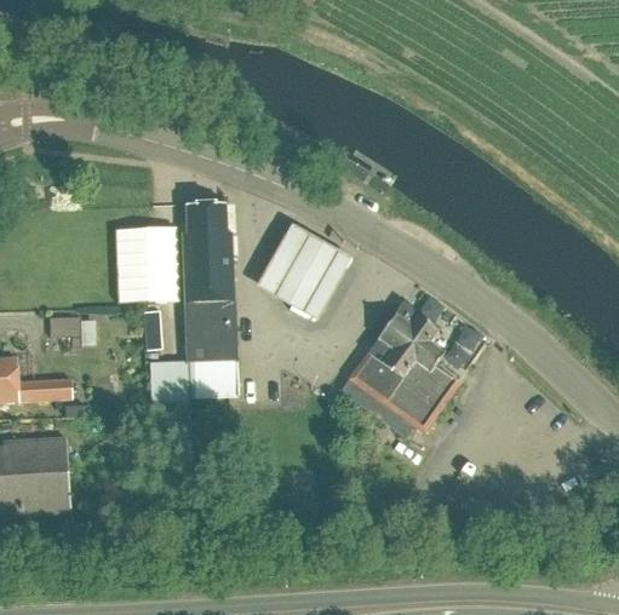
[(231,397),(239,397),(240,397),(236,302),(235,302),(231,233),(227,234),(225,203),(187,205),(188,235),(183,235),(188,362),(150,363),(153,411),(219,408),(219,402),(231,401),(231,397)]
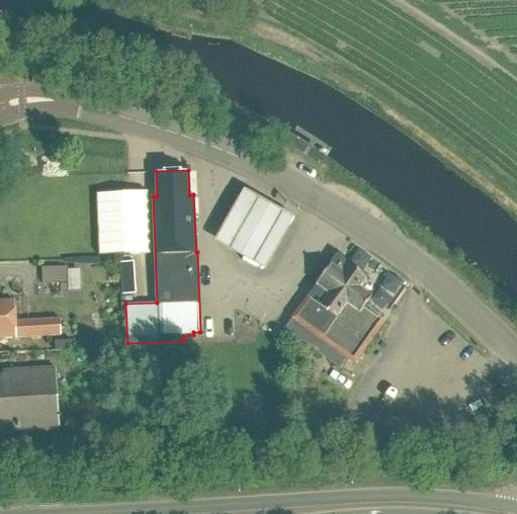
[(294,208),(243,179),(212,233),(264,261),(294,208)]
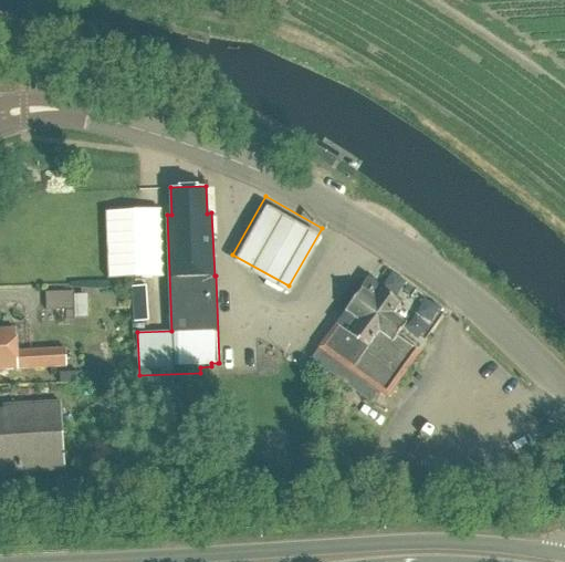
[(161,206),(106,208),(108,276),(164,273),(161,206)]
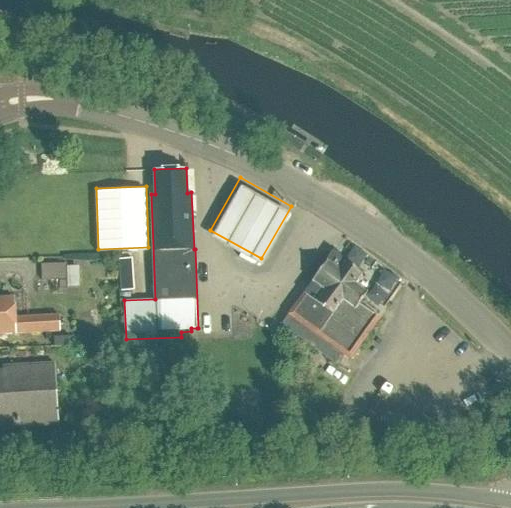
[(367,291),(355,282),(362,272),(333,251),(289,312),(350,357),(380,316),(360,301),(367,291)]
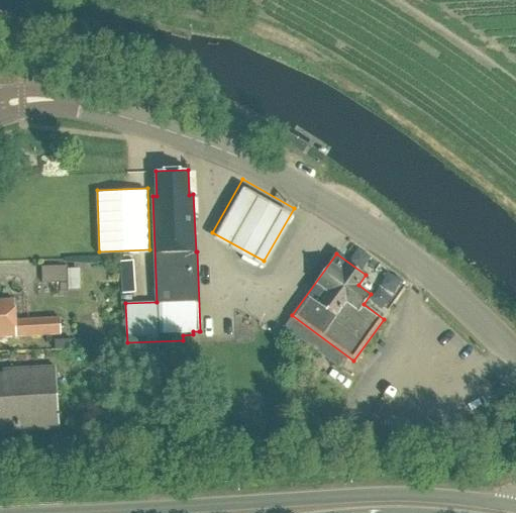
[(122,291),(136,290),(134,259),(121,260),(122,291)]
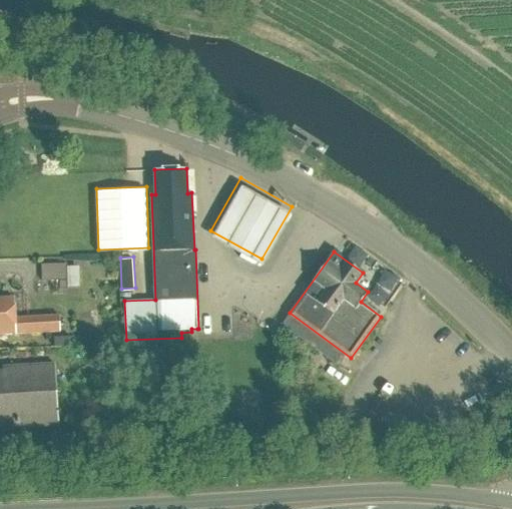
[(66,263),(40,264),(41,280),(66,279),(66,263)]
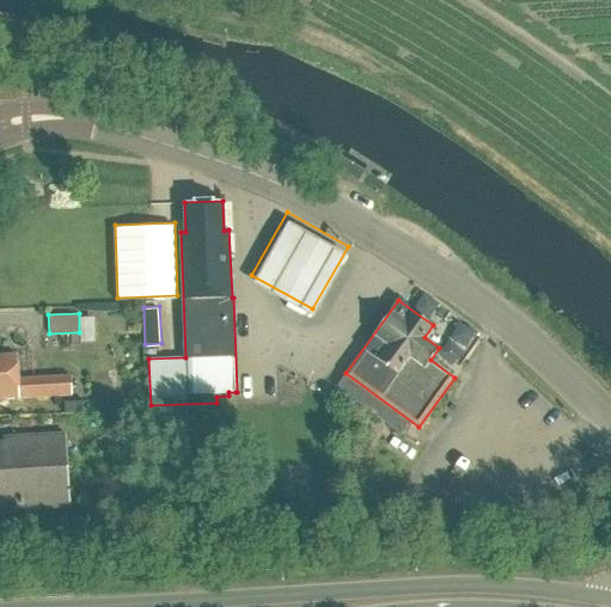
[(93,314),(81,316),(83,338),(95,338),(93,314)]
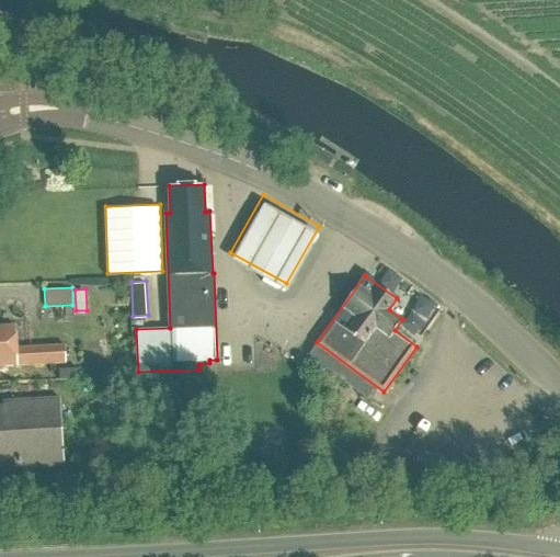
[(0,364),(67,361),(66,344),(18,347),(16,325),(0,325),(0,364)]
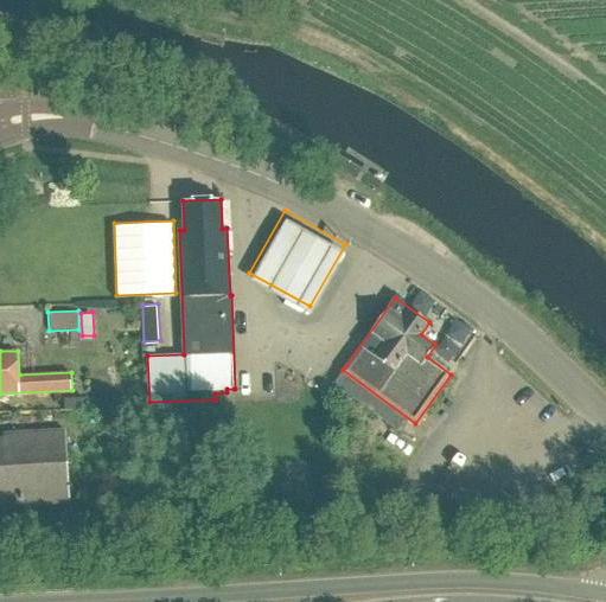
[(84,397),(64,397),(65,409),(84,408),(84,397)]
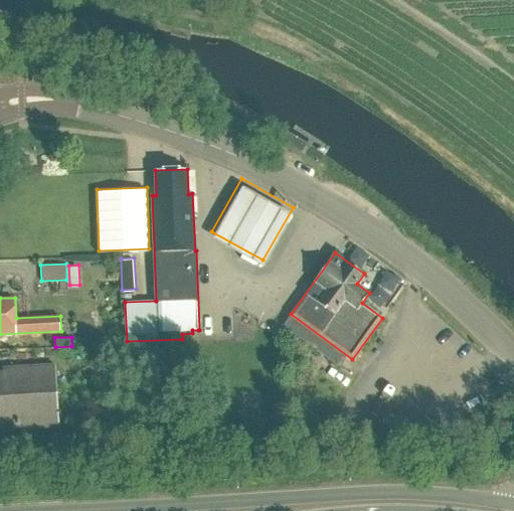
[(0,429),(59,426),(56,364),(4,367),(4,371),(0,371),(0,429)]
